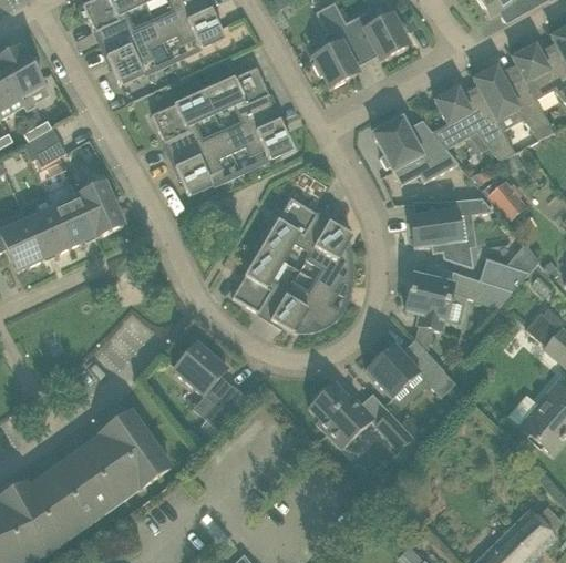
[(91,0),(83,3),(101,44),(154,21),(153,18),(134,27),(129,12),(146,4),(144,0),(91,0)]
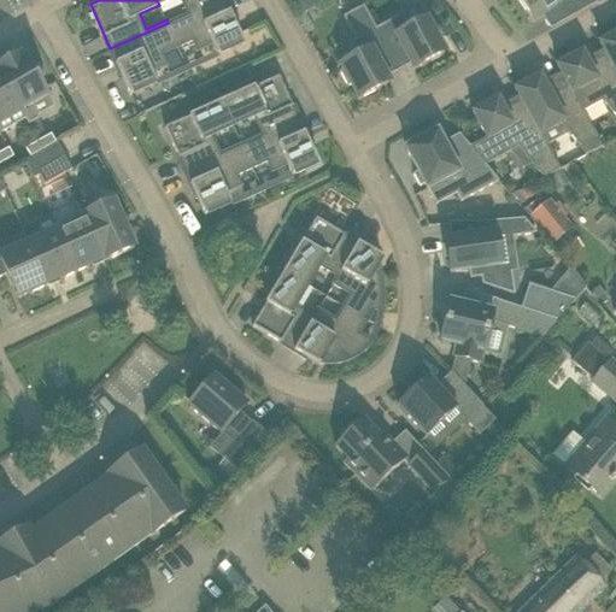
[(157,0),(159,5),(170,0),(182,0),(187,11),(166,19),(168,23),(217,0),(157,0)]
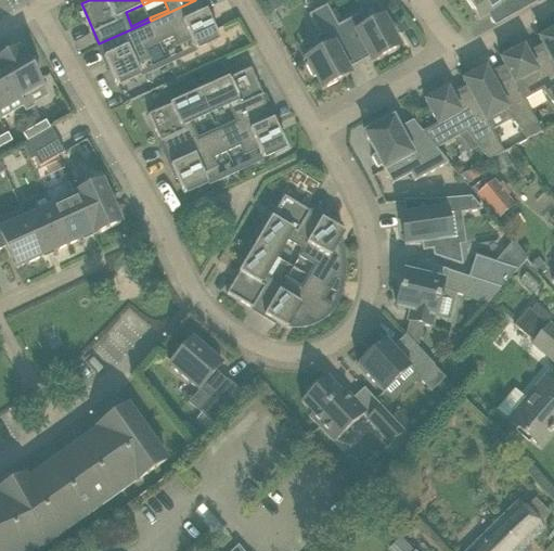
[(195,0),(151,21),(159,40),(174,34),(178,42),(191,37),(196,47),(220,36),(203,0),(195,0)]
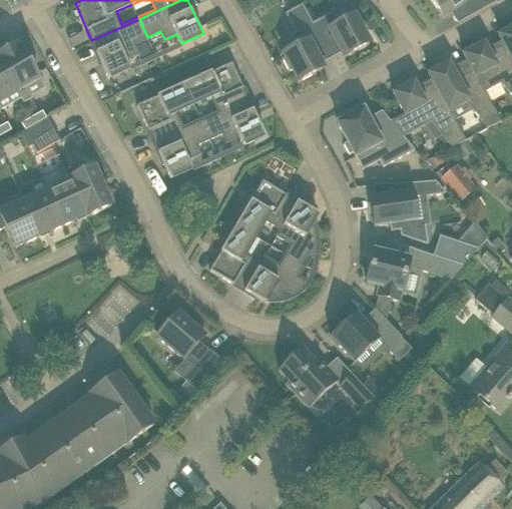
[(433,0),(443,15),(466,0),(474,12),(495,0),(433,0)]
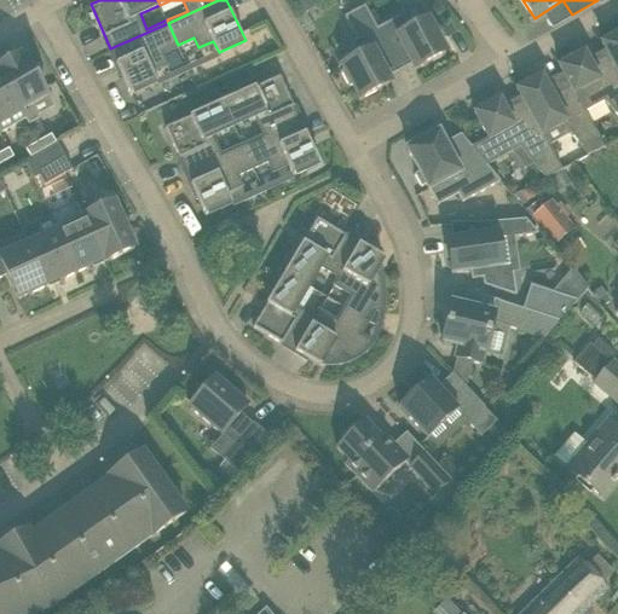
[(377,25),(365,3),(345,13),(357,36),(351,40),(358,53),(342,62),(345,67),(342,68),(341,68),(350,84),(351,84),(351,82),(353,81),(361,97),(391,80),(383,67),(396,61),(377,25)]
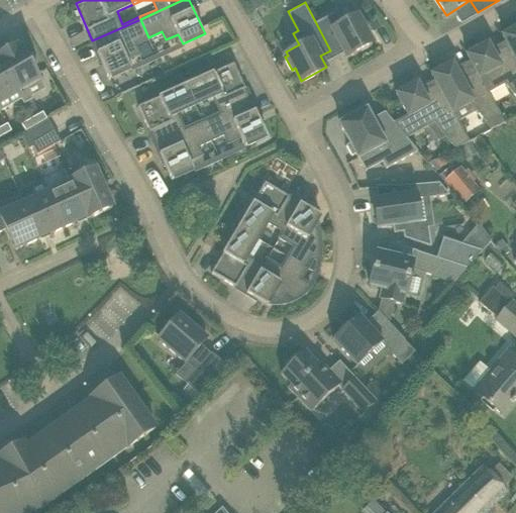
[(337,9),(315,21),(330,50),(341,44),(347,56),(373,42),(366,30),(368,29),(369,28),(362,15),(360,16),(358,17),(356,13),(343,21),(337,9)]
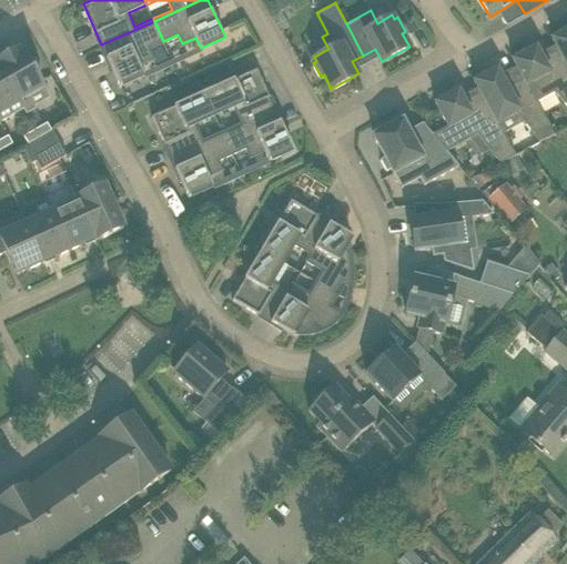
[(154,21),(101,44),(120,84),(144,73),(140,63),(153,57),(149,48),(163,41),(154,21)]
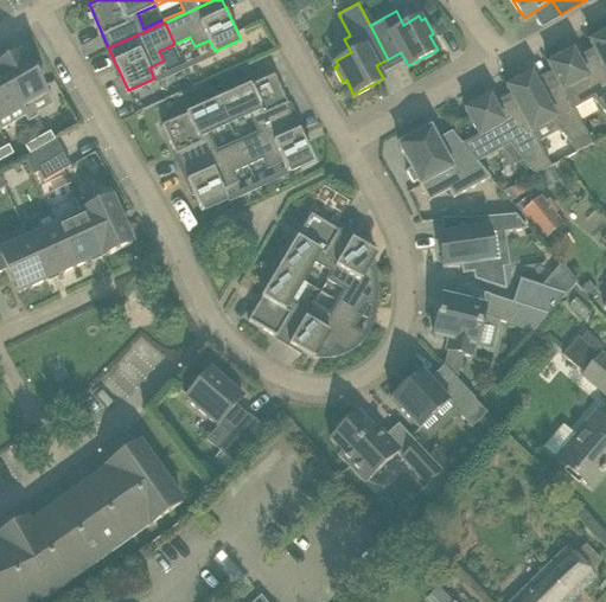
[(605,30),(589,39),(597,51),(605,66),(605,30)]
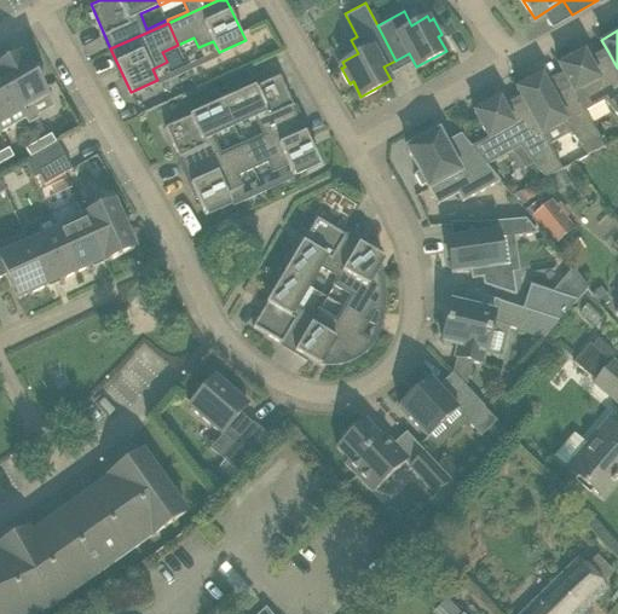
[(559,63),(571,85),(585,109),(605,98),(617,113),(617,68),(608,52),(591,62),(584,50),(559,63)]
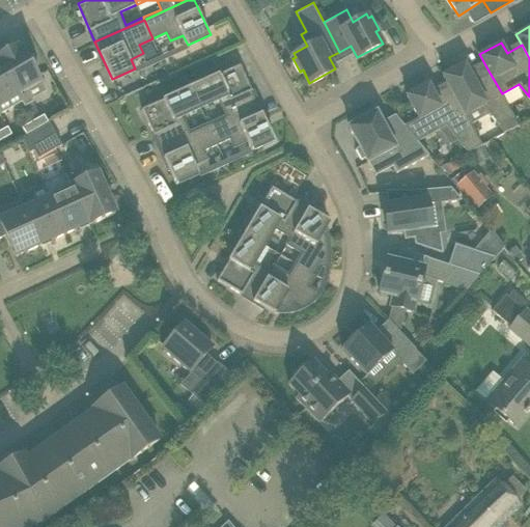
[(0,54),(0,61),(19,93),(19,92),(23,99),(26,104),(33,100),(27,88),(40,80),(22,47),(20,48),(17,45),(0,54)]
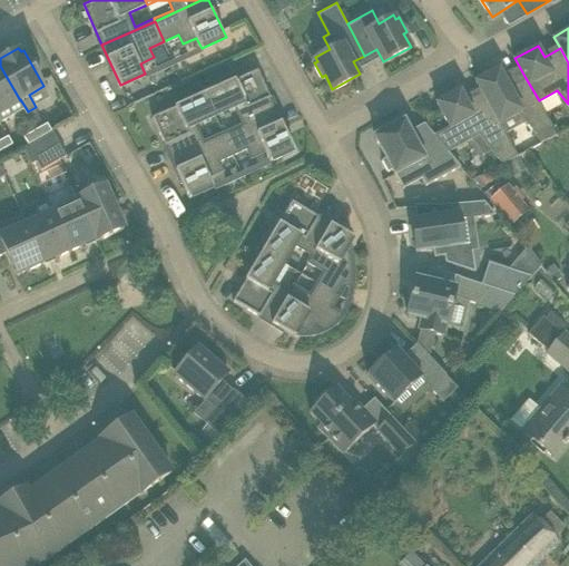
[(0,66),(0,107),(6,117),(25,106),(20,99),(20,100),(0,66)]
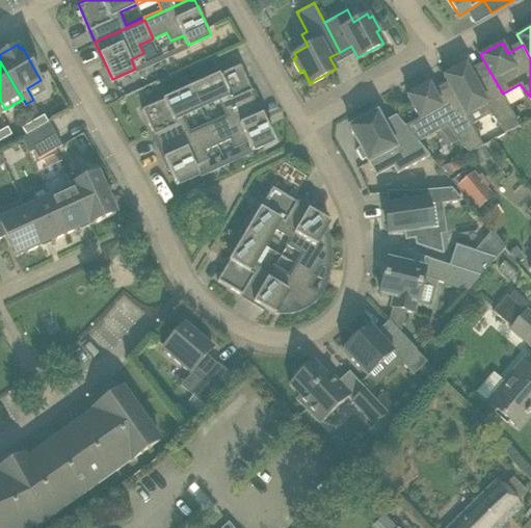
[(444,75),(450,85),(467,113),(483,104),(500,124),(515,115),(503,94),(490,73),(476,80),(466,62),(444,75)]
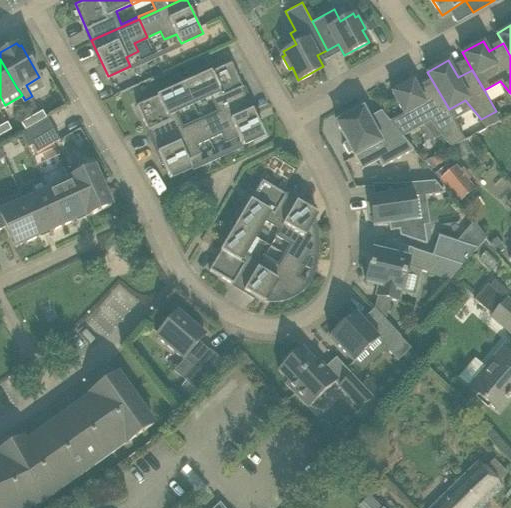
[(198,72),(183,79),(194,104),(211,97),(216,109),(200,117),(201,119),(248,97),(232,61),(211,70),(211,69),(200,75),(198,72)]
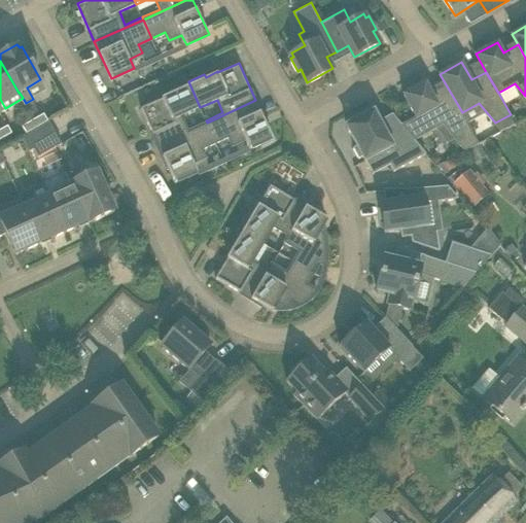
[(141,106),(158,144),(207,123),(206,120),(189,128),(183,115),(200,107),(188,81),(172,89),(173,92),(162,97),(141,106)]
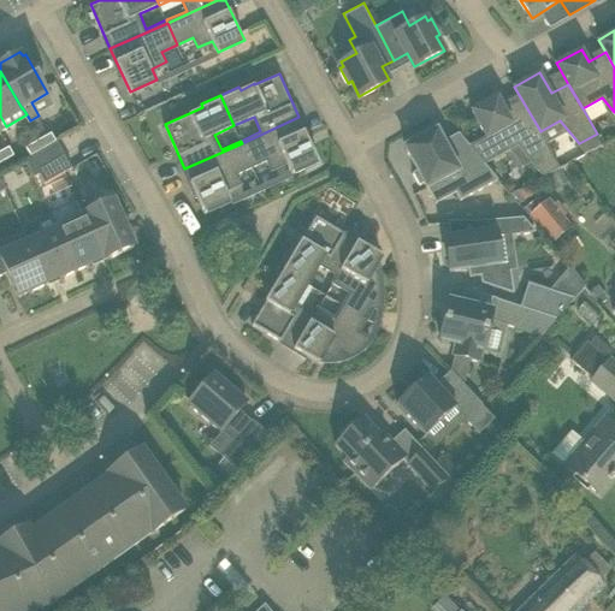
[(469,143),(471,144),(472,144),(485,161),(518,143),(543,175),(560,166),(540,131),(521,99),(504,107),(497,95),(472,110),(486,136),(472,143),(471,142),(469,143)]
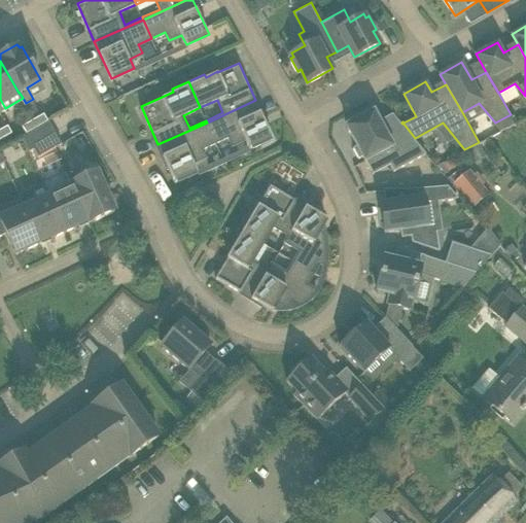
[(255,100),(207,123),(215,141),(229,135),(233,144),(245,138),(250,147),(273,137),(255,100)]
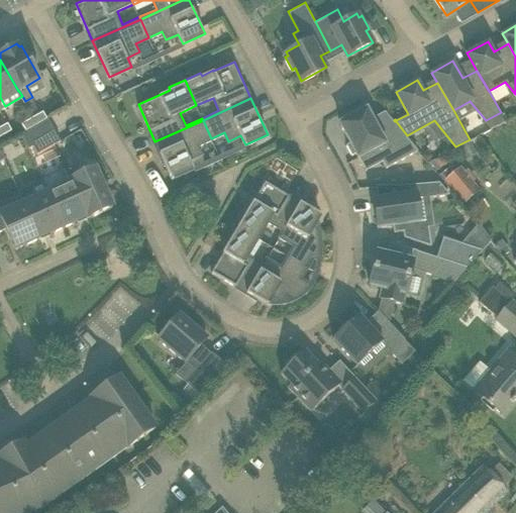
[(396,121),(395,121),(379,130),(367,108),(339,122),(349,140),(345,143),(351,154),(355,151),(357,157),(372,148),(376,158),(380,155),(386,166),(418,149),(407,135),(396,121)]
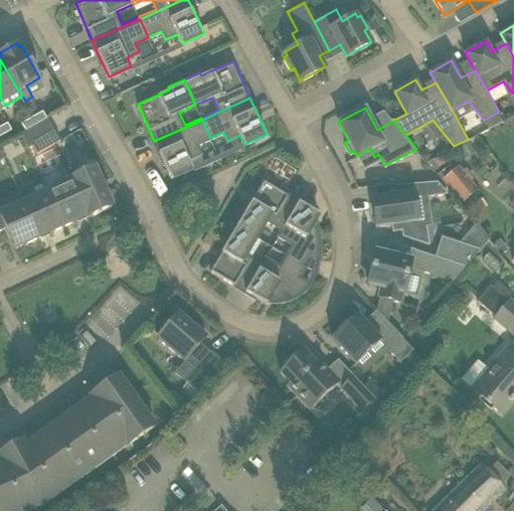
[(42,110),(32,116),(36,123),(46,117),(42,110)]
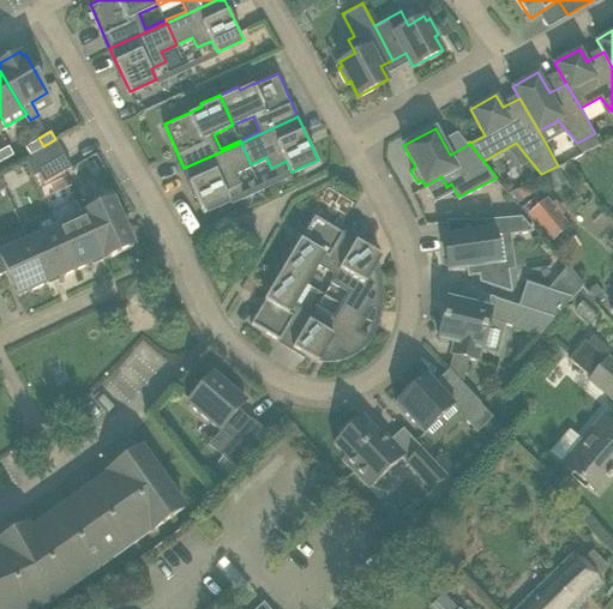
[(43,146),(38,138),(26,145),(31,154),(43,146)]
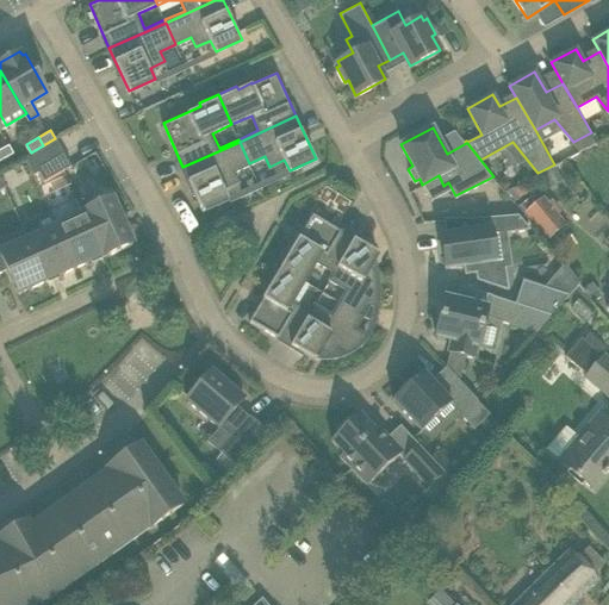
[(33,173),(38,170),(37,167),(64,151),(56,138),(25,156),(33,173)]
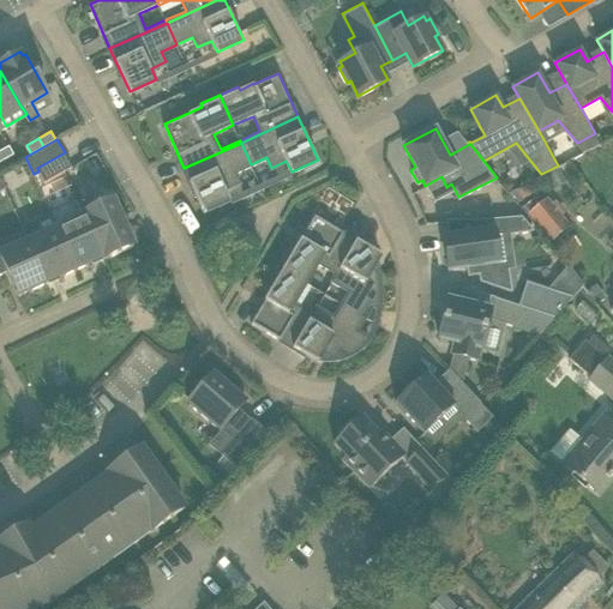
[(241,143),(184,168),(204,211),(230,199),(224,188),(240,181),(235,172),(251,164),(241,143)]
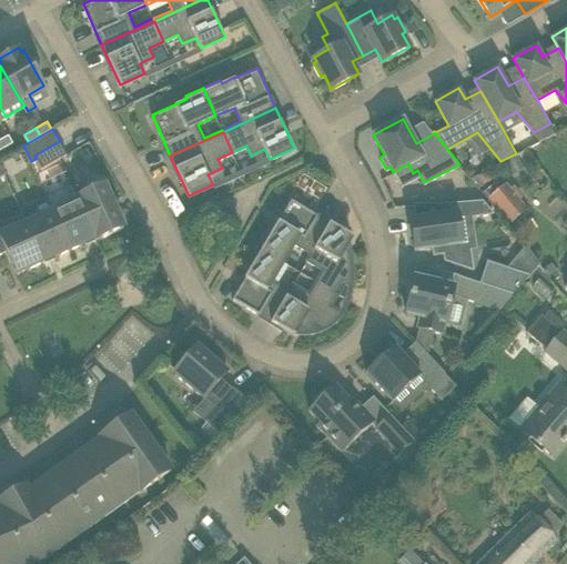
[(8,133),(0,138),(0,147),(1,148),(12,141),(8,133)]
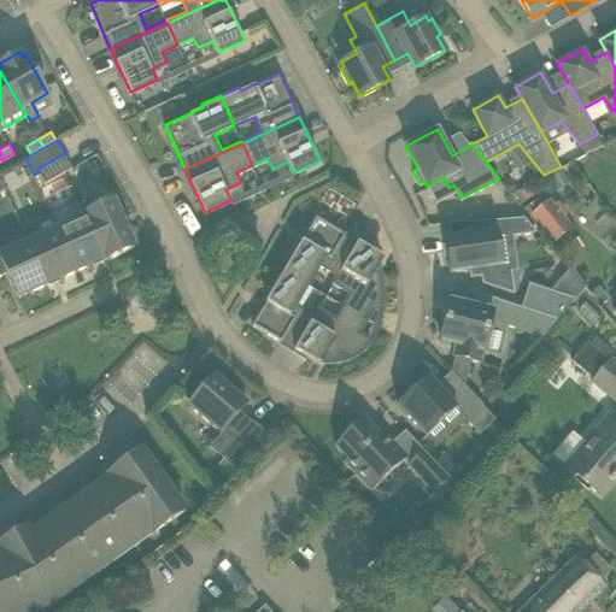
[(37,169),(39,172),(45,182),(72,166),(65,153),(37,169)]
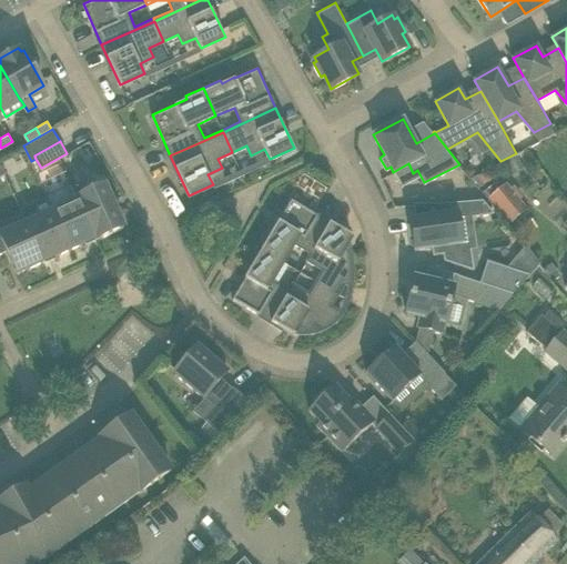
[(488,169),(473,177),(478,187),(493,179),(488,169)]
